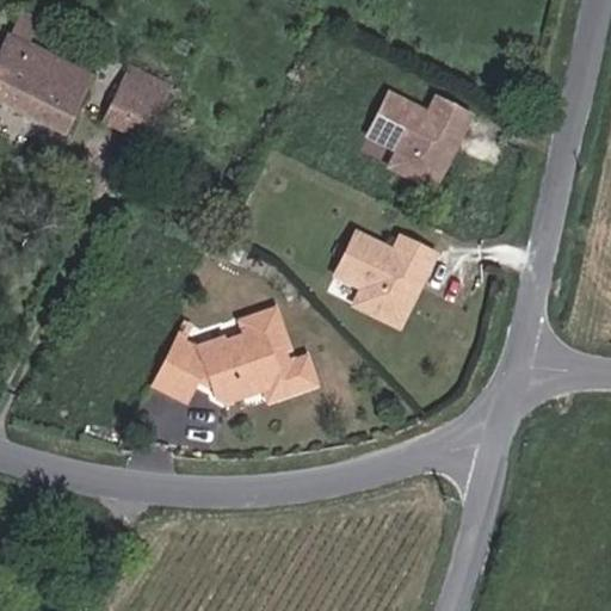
[(0,116),(61,147),(97,75),(32,44),(44,19),(25,10),(0,60),(0,116)]
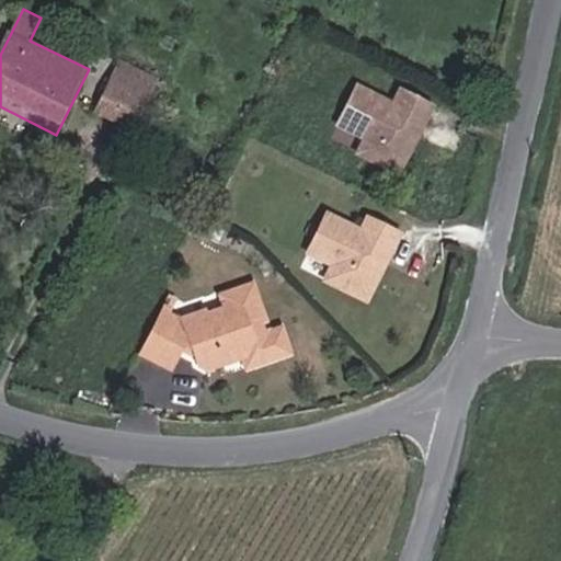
[(106,90),(122,98),(137,69),(119,60),(106,90)]
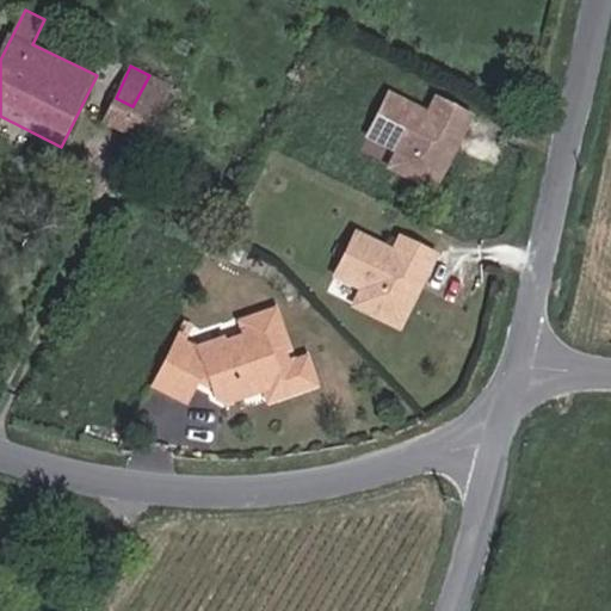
[(133,106),(156,118),(172,87),(149,75),(133,106)]
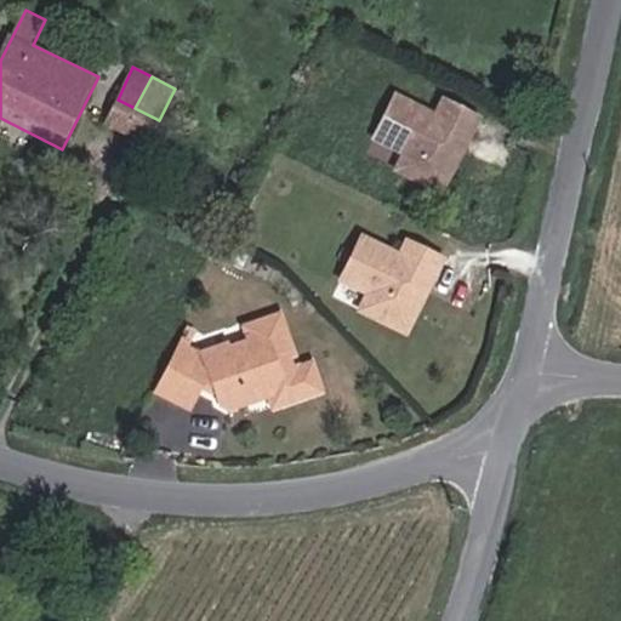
[(436,110),(393,91),(371,138),(405,154),(396,175),(448,199),(486,117),(443,96),(436,110)]
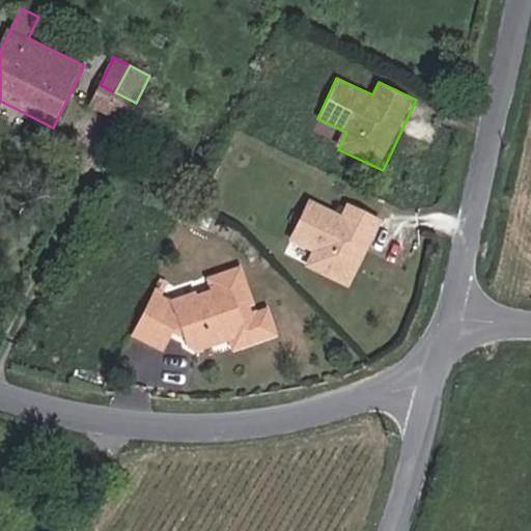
[(343,217),(308,200),(289,240),(316,252),(309,269),(351,288),(382,222),(348,205),(343,217)]
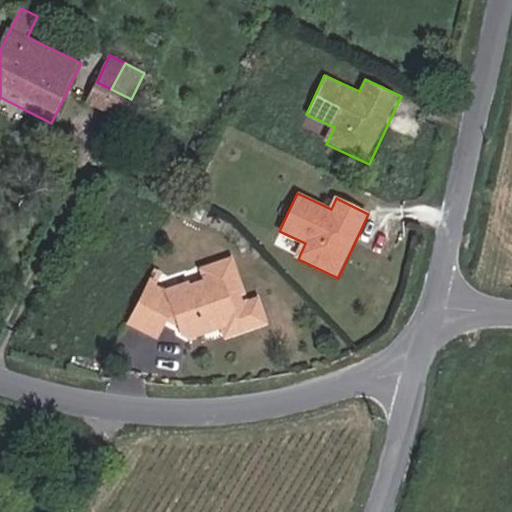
[(163,256),(143,296),(158,303),(167,287),(179,293),(180,290),(189,295),(194,310),(204,315),(219,310),(217,303),(230,299),(235,313),(278,298),(270,272),(259,276),(244,232),(197,248),(200,257),(178,264),(163,256)]
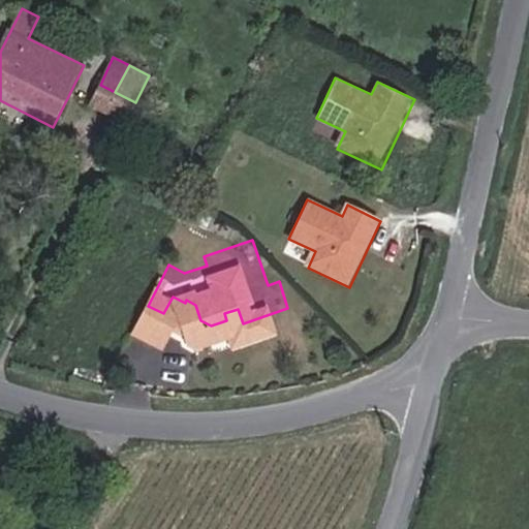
[(185,303),(173,297),(163,313),(176,319),(185,303)]
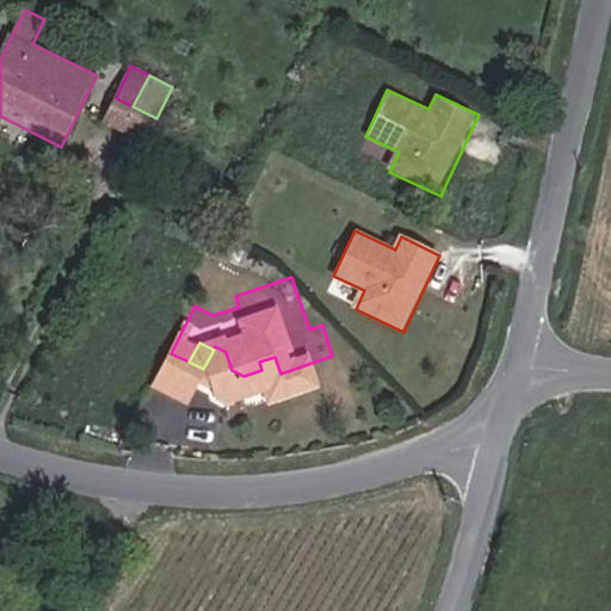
[(275,357),(259,362),(261,370),(265,378),(281,374),(275,357)]
